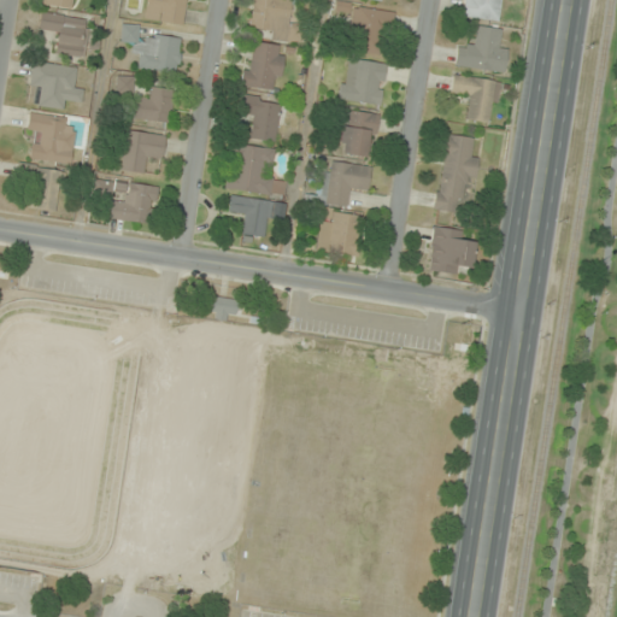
[(183,24),(187,0),(147,0),(145,19),(183,24)]
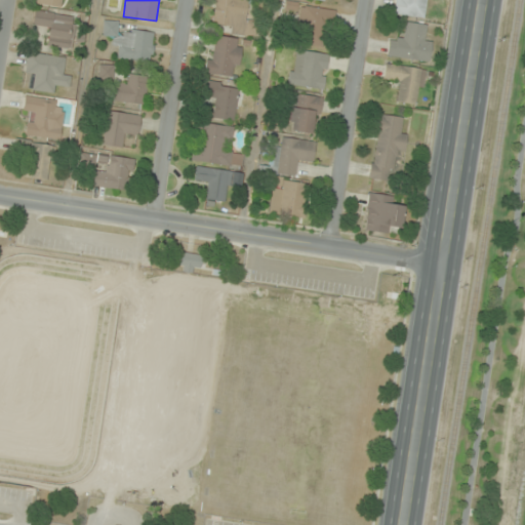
[(258,36),(259,19),(247,18),(248,0),(214,0),(212,24),(231,25),(230,34),(258,36)]
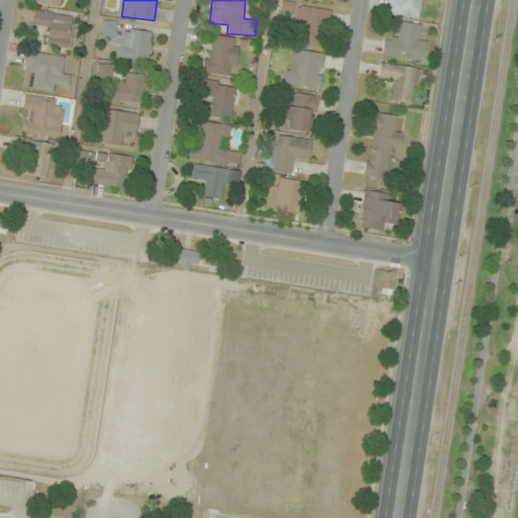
[(329,9),(297,5),(293,39),(324,45),(329,9)]
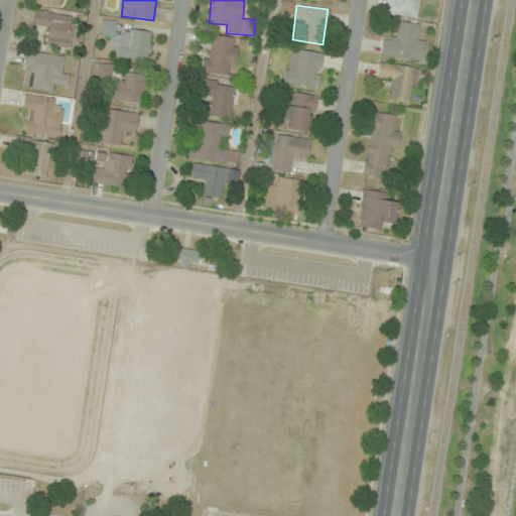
[(73,47),(76,15),(33,11),(32,25),(48,27),(47,45),(73,47)]
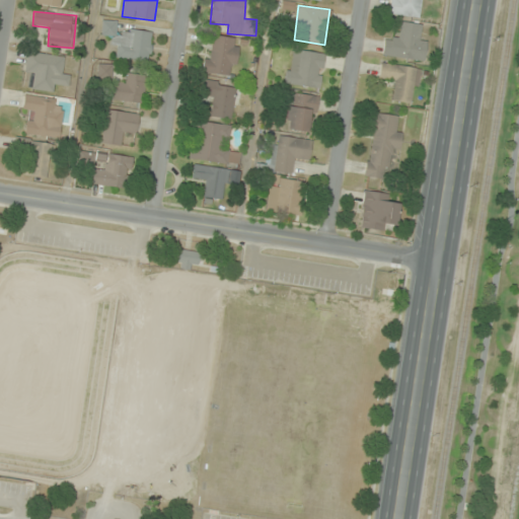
[(149,62),(153,32),(117,28),(118,21),(103,19),(101,35),(112,36),(110,46),(119,47),(117,58),(149,62)]
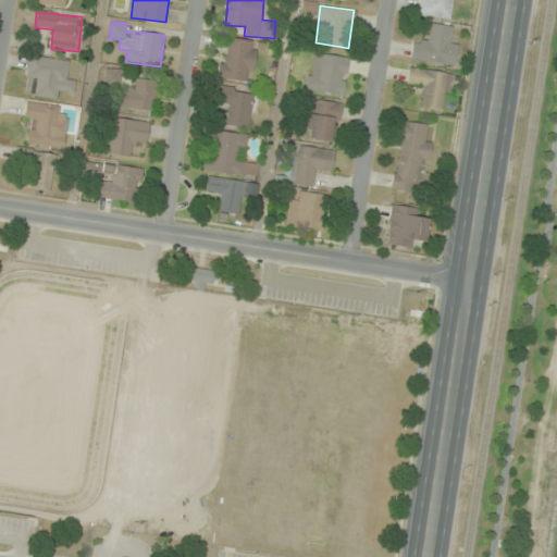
[(410,59),(454,65),(458,40),(449,39),(450,26),(426,23),(423,44),(412,41),(410,59)]
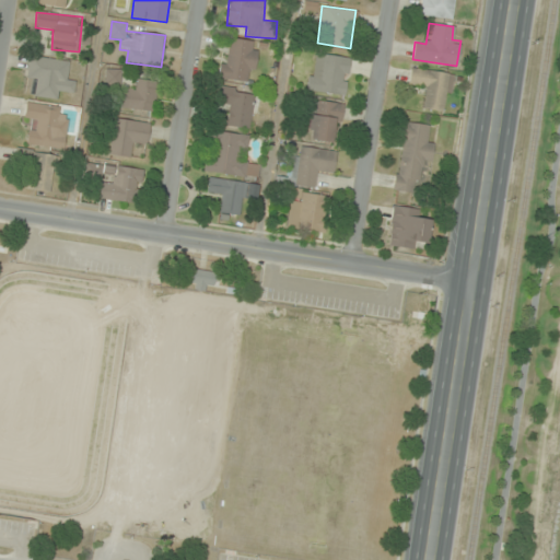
[(220,77),(252,83),(258,43),(228,36),(220,77)]
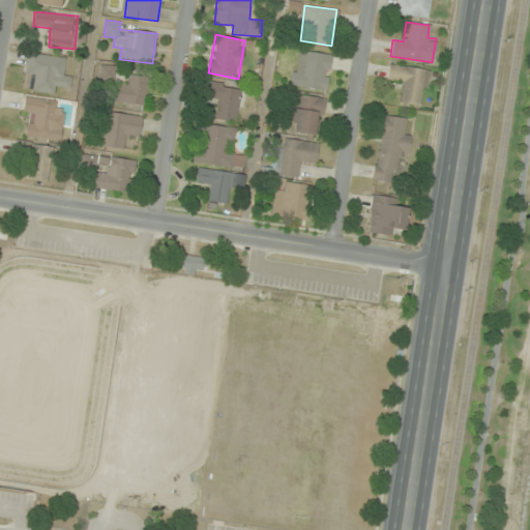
[(328,90),(331,54),(295,50),(292,86),(328,90)]
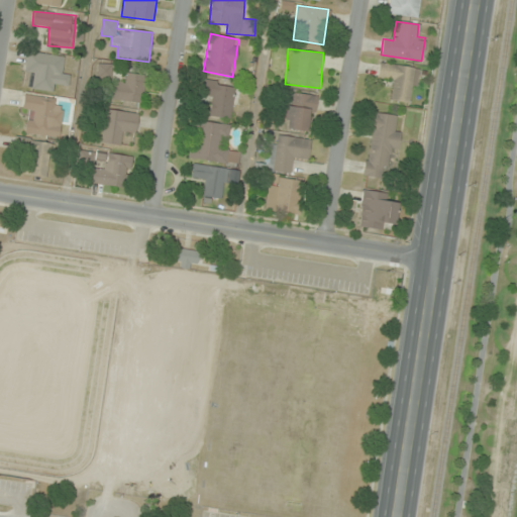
[(64,56),(27,50),(24,74),(34,75),(32,90),(56,92),(57,84),(69,86),(71,74),(62,73),(64,56)]
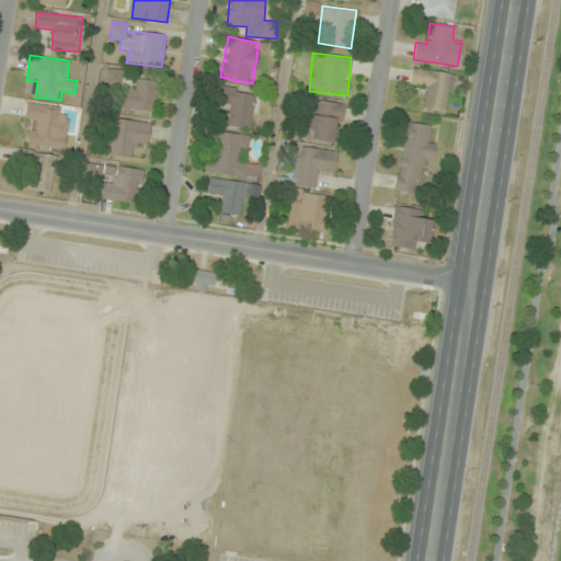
[(454,73),(412,68),(409,87),(427,90),(425,110),(448,113),(454,73)]
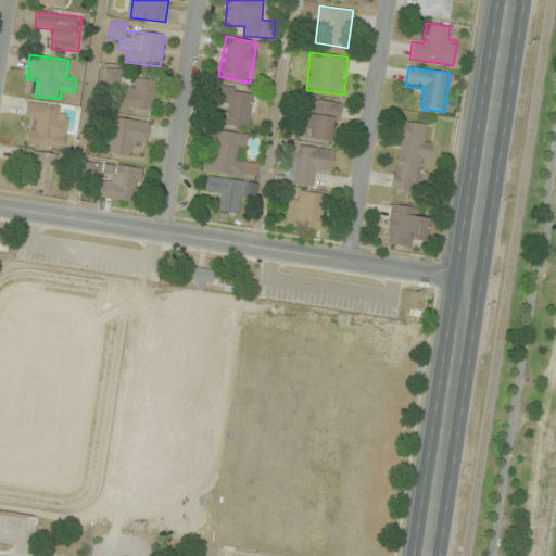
[(118,83),(119,70),(109,70),(108,83),(118,83)]
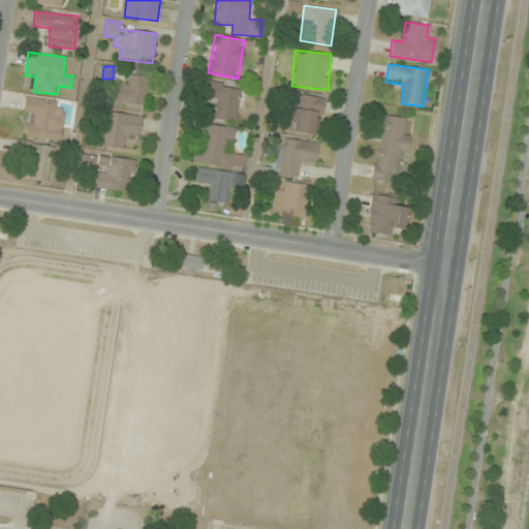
[(128,83),(114,83),(114,103),(147,103),(147,74),(128,74),(128,83)]
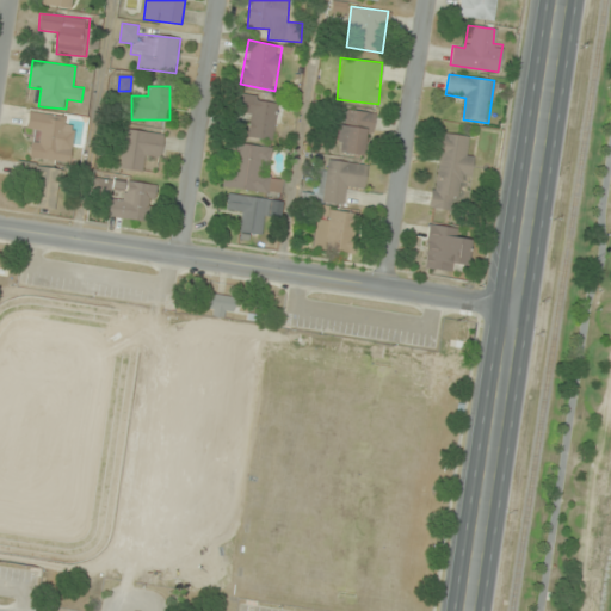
[(272,140),(278,99),(238,93),(235,111),(248,113),(246,136),(272,140)]
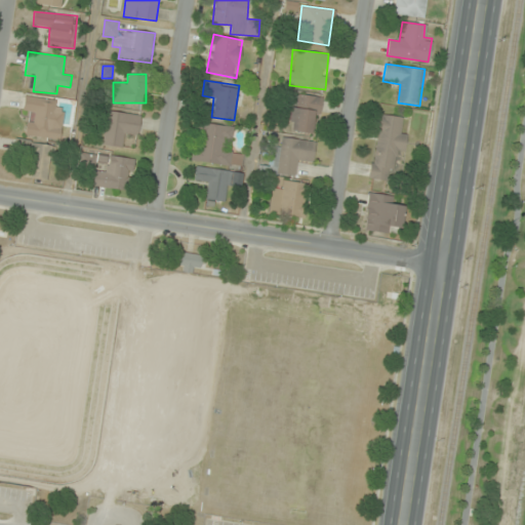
[(288,130),(317,133),(321,96),(292,93),(288,130)]
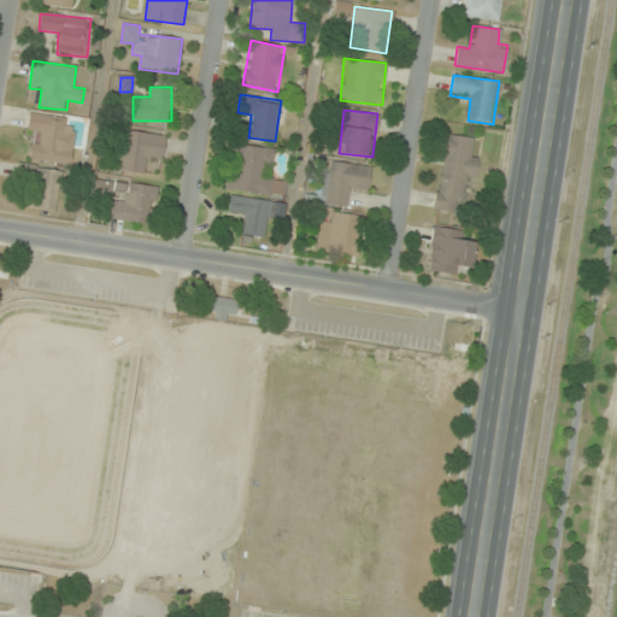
[(71,164),(75,129),(65,128),(66,115),(29,111),(27,134),(36,135),(33,159),(71,164)]
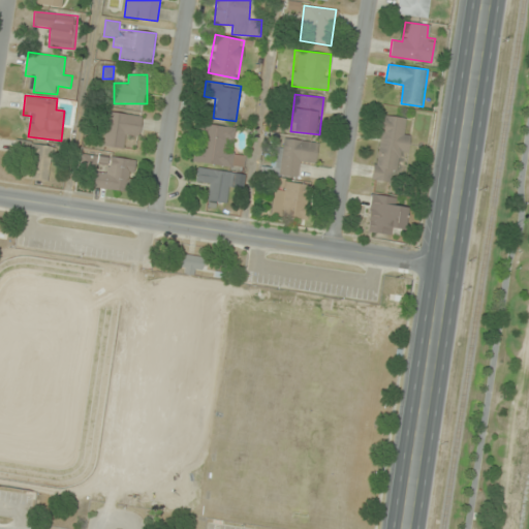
[(125,149),(127,136),(138,138),(142,116),(106,111),(101,146),(125,149)]
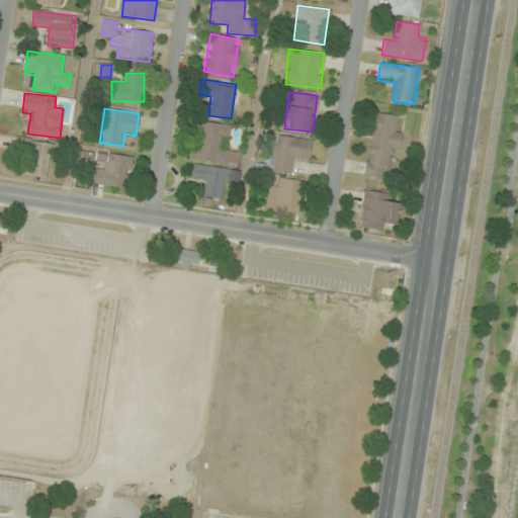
[(372,112),(363,176),(385,179),(389,156),(396,156),(401,116),(372,112)]
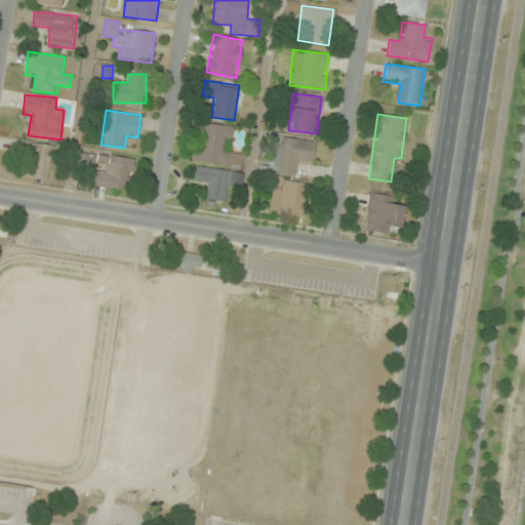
[(192,162),(242,166),(243,154),(233,153),(235,126),(196,122),(192,162)]
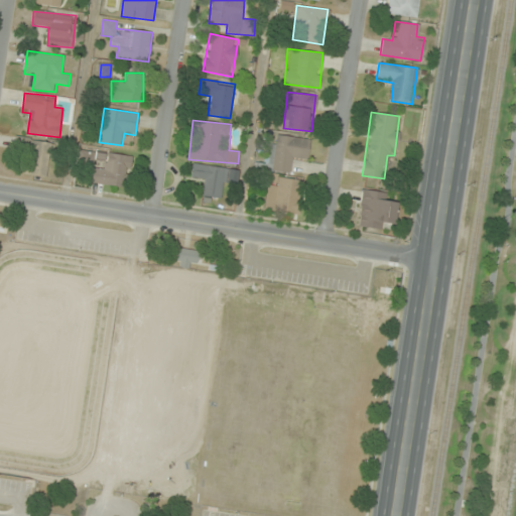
[(309,139),(273,134),(269,164),(257,163),(256,169),(291,173),(293,158),(307,159),(309,139)]
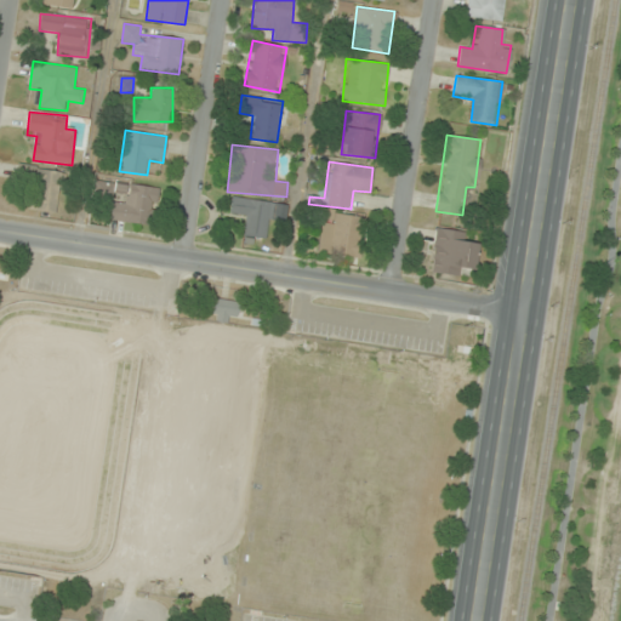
[(151,227),(159,189),(119,181),(115,194),(115,195),(110,218),(151,227)]
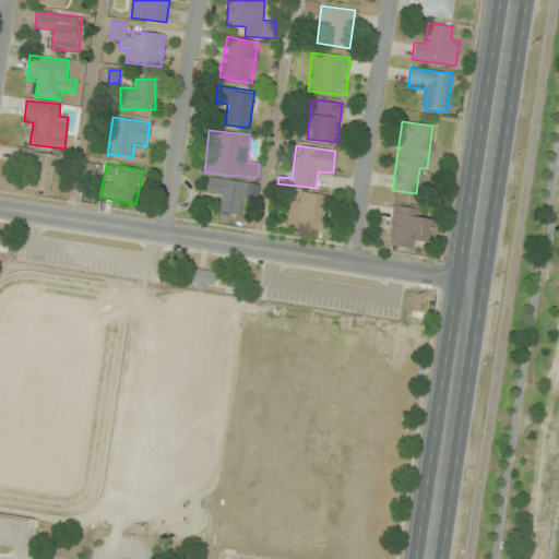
[(249,182),(210,177),(206,192),(221,193),(218,212),(244,215),(249,182)]
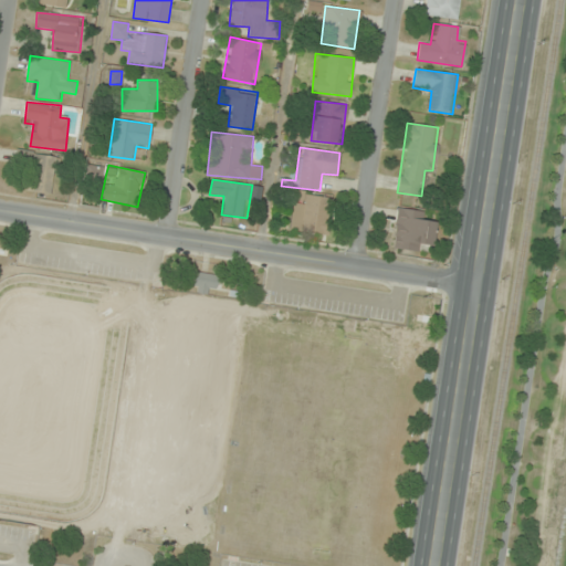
[(328,236),(334,198),(303,194),(301,203),(296,203),(293,231),(328,236)]
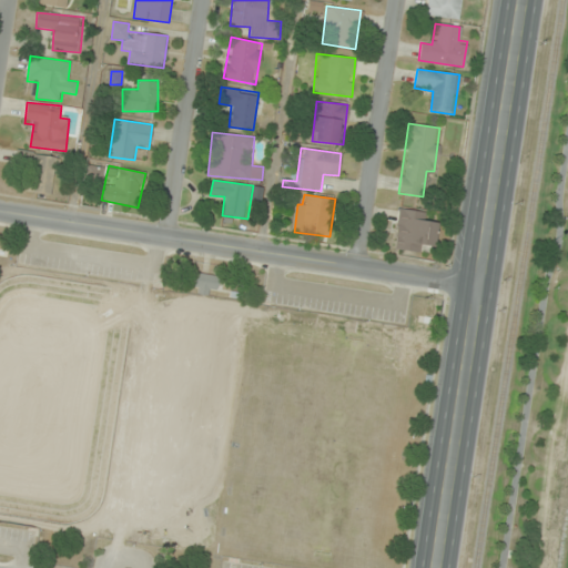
[(393,251),(423,253),(423,245),(435,246),(438,223),(423,222),(424,212),(397,209),(393,251)]
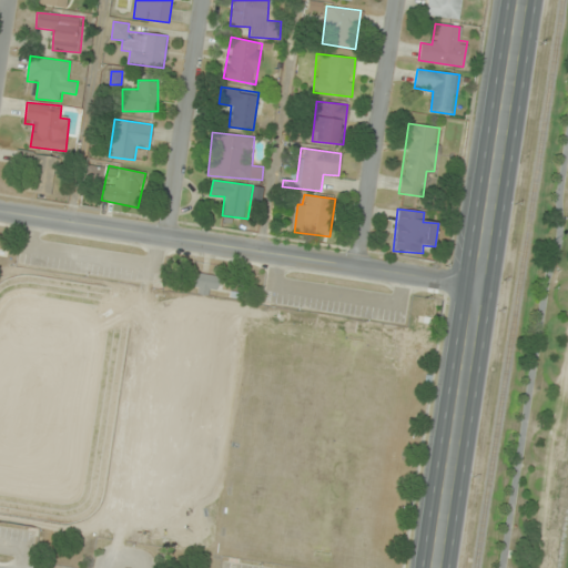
[(190,270),(216,274),(214,288),(208,287),(206,293),(195,292),(196,285),(189,284),(190,270)]
